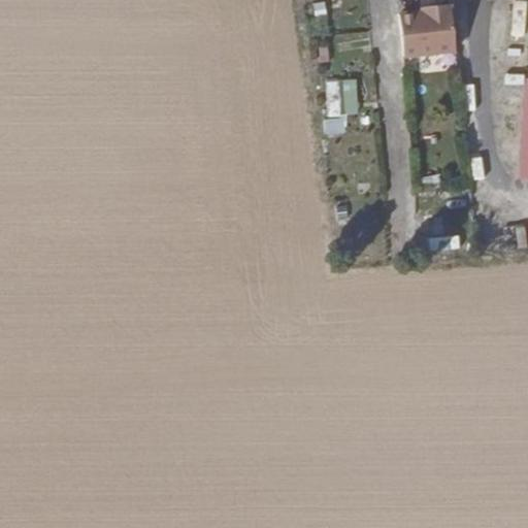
[(408,55),(461,53),(460,3),(407,5),(408,55)]
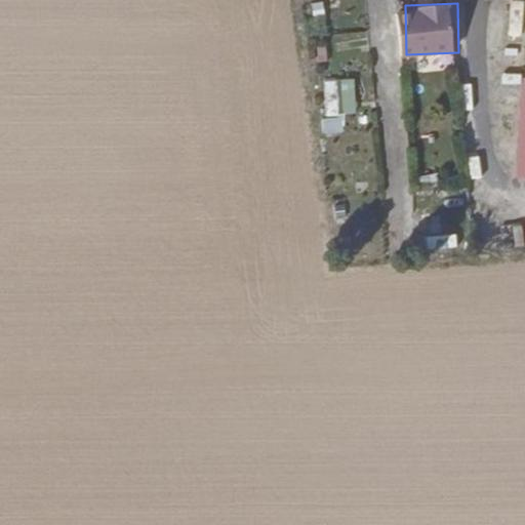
[(357,78),(325,79),(326,114),(358,112),(357,78)]
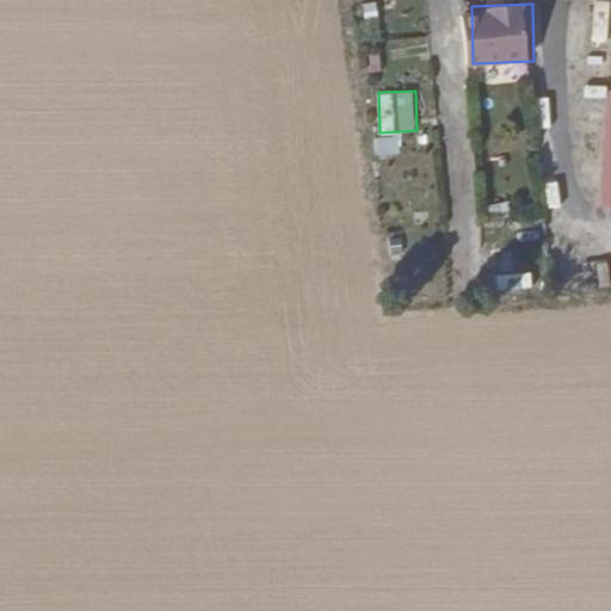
[(372,137),(376,155),(403,152),(400,134),(372,137)]
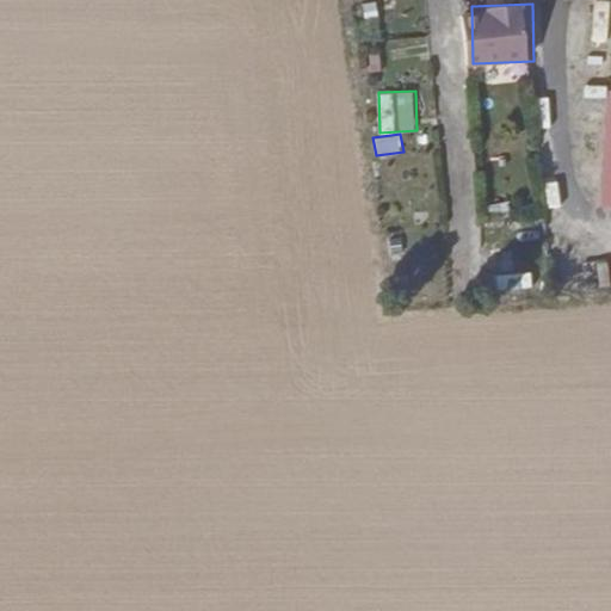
[(610,258),(596,261),(602,285),(610,283),(610,258)]
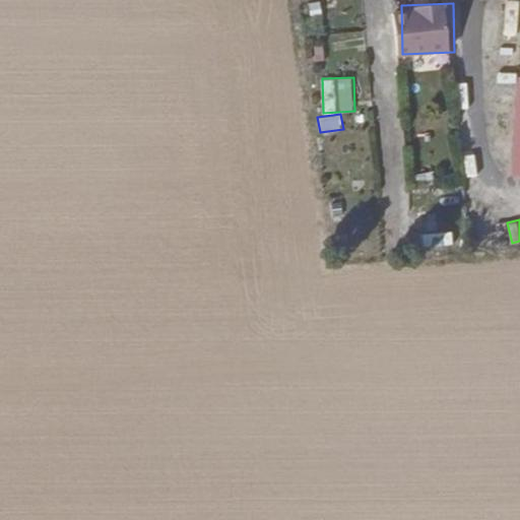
[(424,234),(426,248),(457,244),(455,229),(424,234)]
